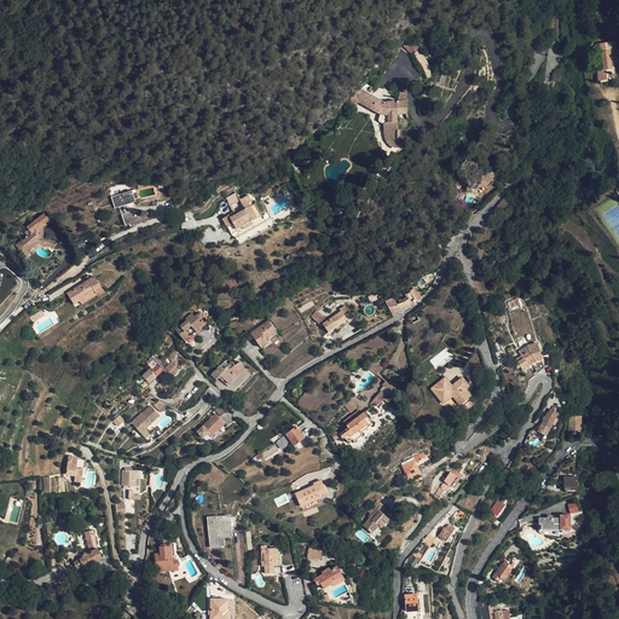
[(411,40),(404,46),(410,55),(418,47),(411,40)]
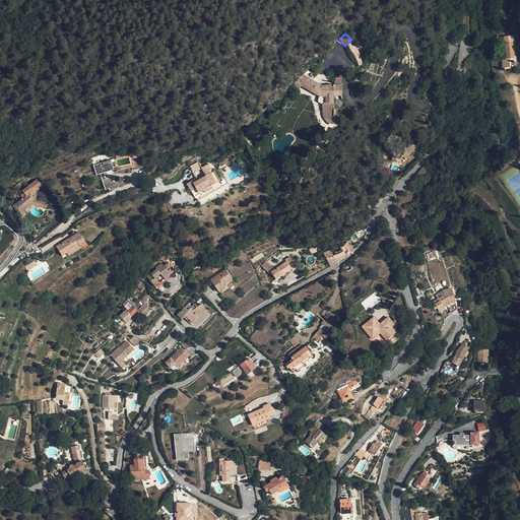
[(512,36),(505,37),(507,58),(510,59),(514,58),(512,36)]
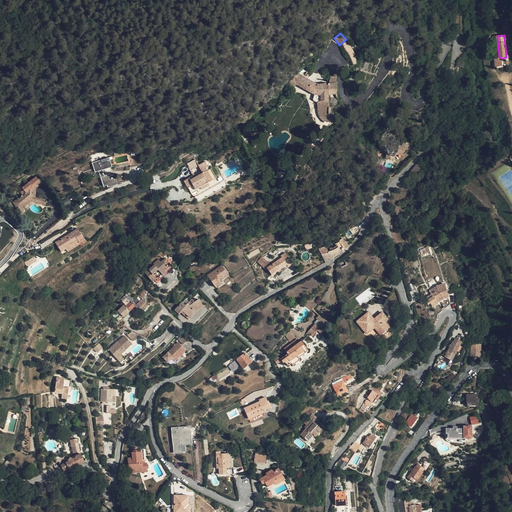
[(355,58),(353,52),(347,41),(341,45),(351,60),(355,58)]
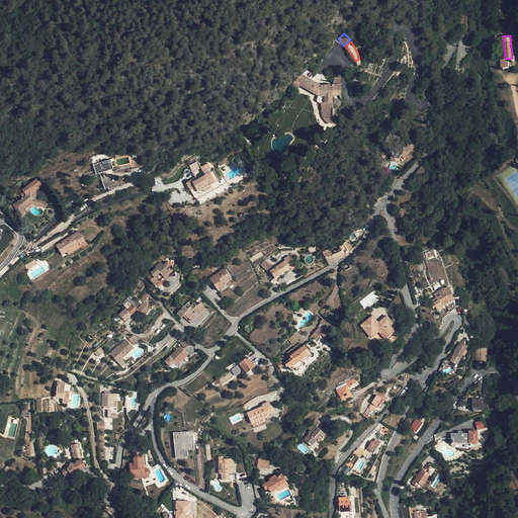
[(508,59),(505,58),(500,59),(501,68),(508,67),(508,59)]
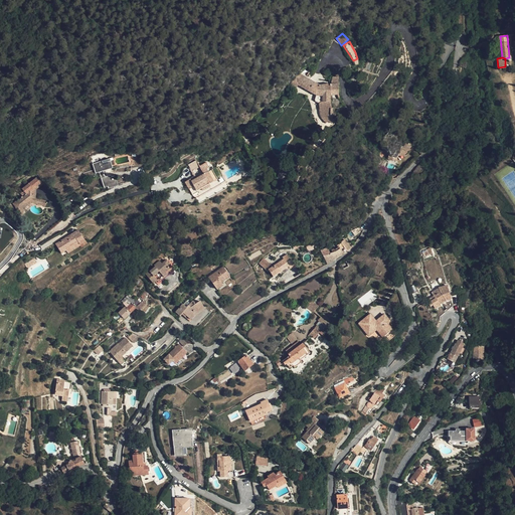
[(319,86),(296,71),(295,72),(285,86),(295,91),(298,86),(299,82),(317,94),(316,96),(315,101),(319,104),(321,117),(321,118),(322,118),(323,119),(333,115),(331,96),(339,96),(338,76),(333,77),(331,83),(325,84),(323,89),(320,89),(319,86)]
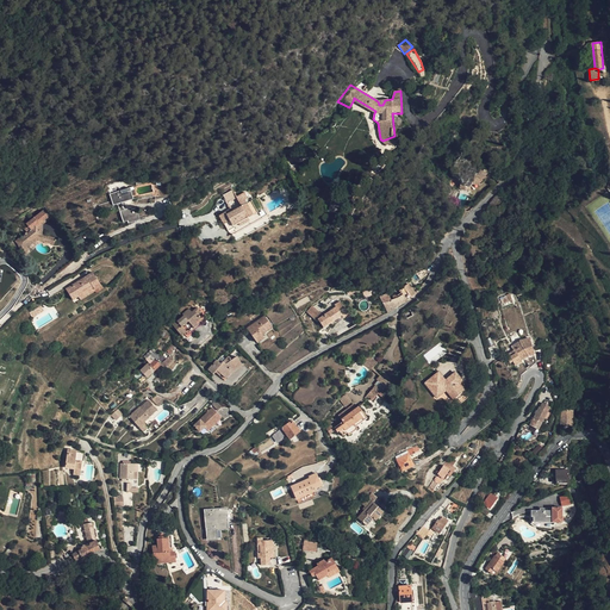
[(353,101),(374,113),(375,111),(354,98),(353,101)]
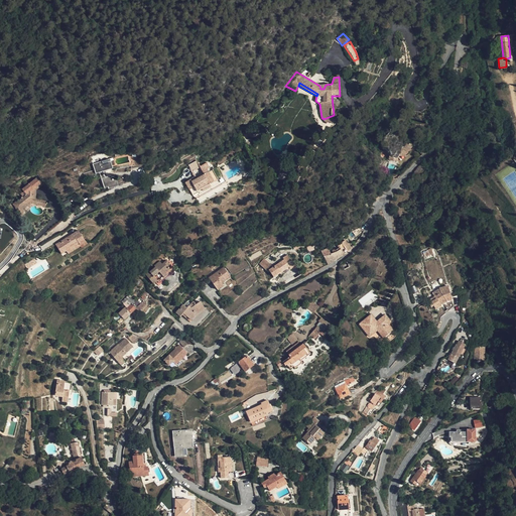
[(256,126),(247,129),(250,138),(259,135),(256,126)]
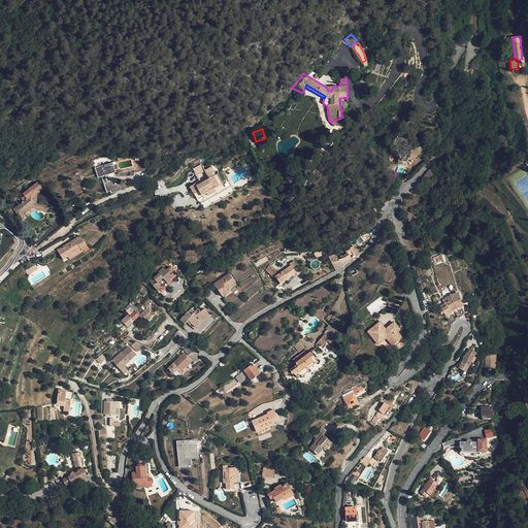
[(403,161),(399,158),(398,159),(398,164),(406,165),(423,150),(413,145),(410,152),(407,151),(403,161)]
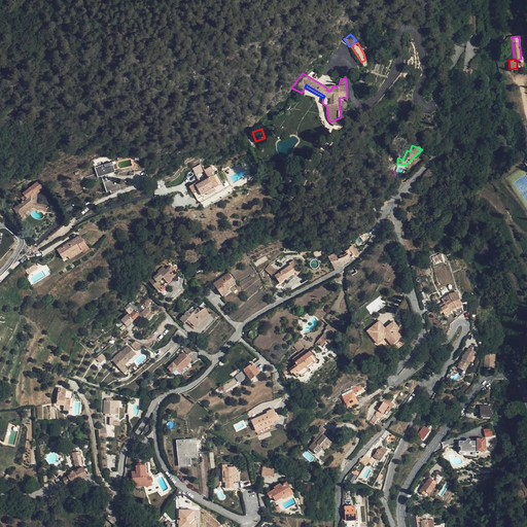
[(391,161),(394,156),(396,155),(391,151),(386,155),(391,161)]
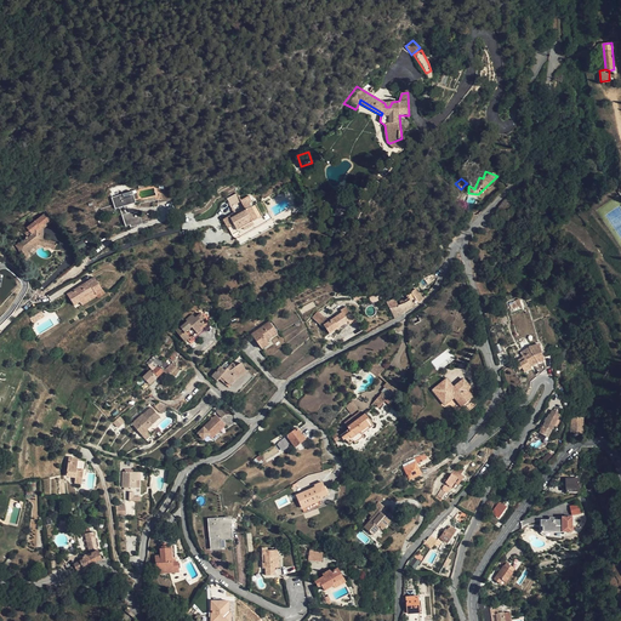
[(172,198),(171,189),(157,193),(159,201),(172,198)]
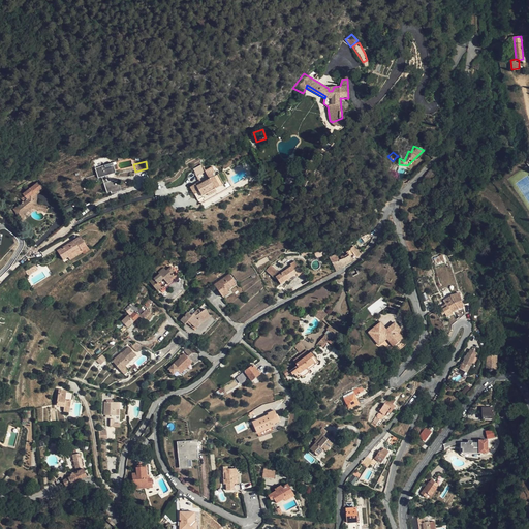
[(118,181),(115,182),(111,183),(110,181),(107,175),(116,173),(114,165),(117,164),(116,162),(95,168),(97,175),(98,178),(102,177),(106,192),(111,191),(121,188),(118,181)]
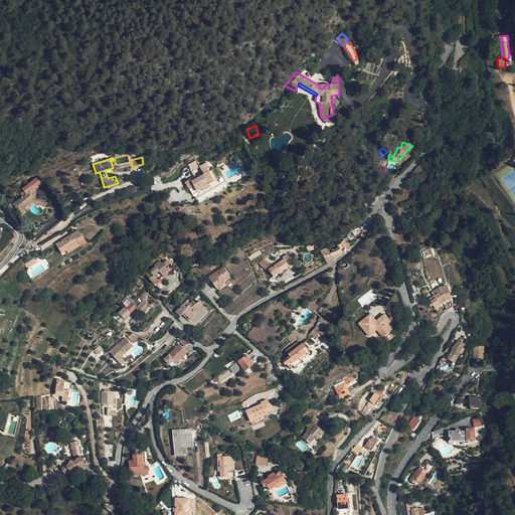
[(191,171),(199,166),(196,161),(188,165),(191,171)]
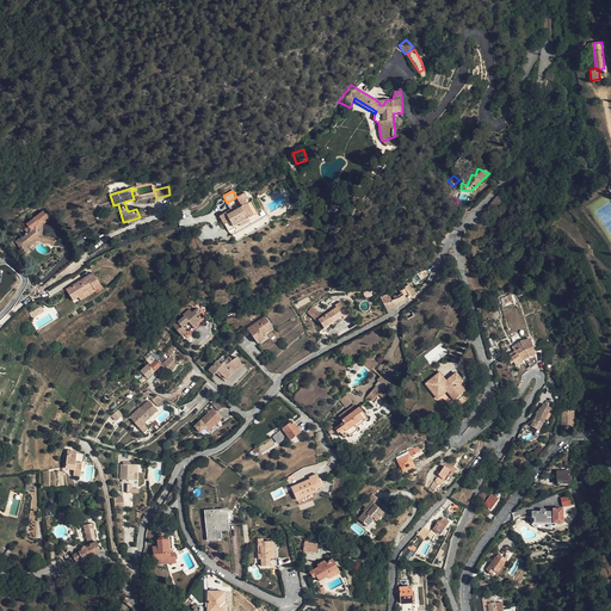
[(269,216),(264,209),(258,211),(252,202),(248,204),(246,201),(248,199),(245,192),(236,197),(242,207),(233,211),(232,209),(220,216),(229,232),(230,234),(233,234),(236,234),(269,216)]
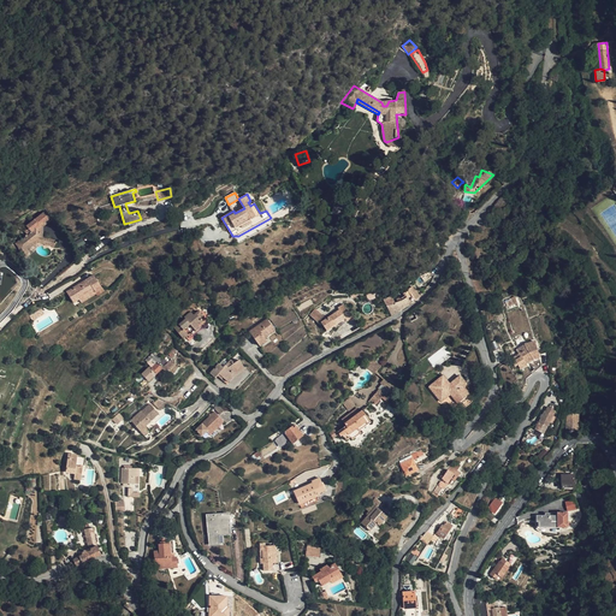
[(234,211),(235,213),(244,208),(238,199),(229,205),(234,211)]
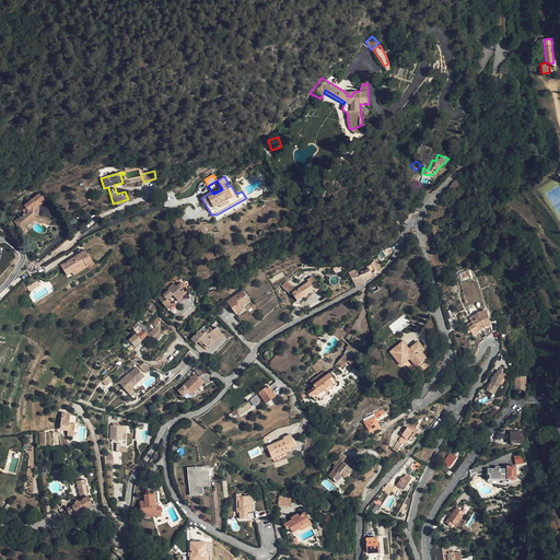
[(237,182),(231,185),(236,194),(242,191),(237,182)]
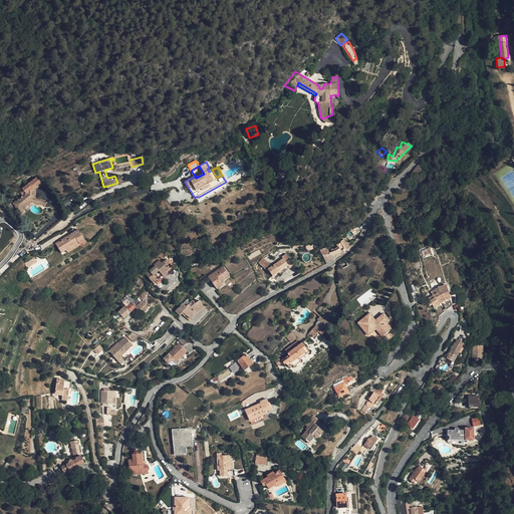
[(47,201),(36,198),(33,198),(33,196),(36,195),(36,189),(42,185),(41,184),(37,178),(22,189),(24,191),(21,193),(24,197),(19,201),(18,200),(13,204),(15,206),(19,214),(21,213),(22,212),(23,211),(23,208),(22,207),(29,202),(31,202),(46,206),(47,201)]
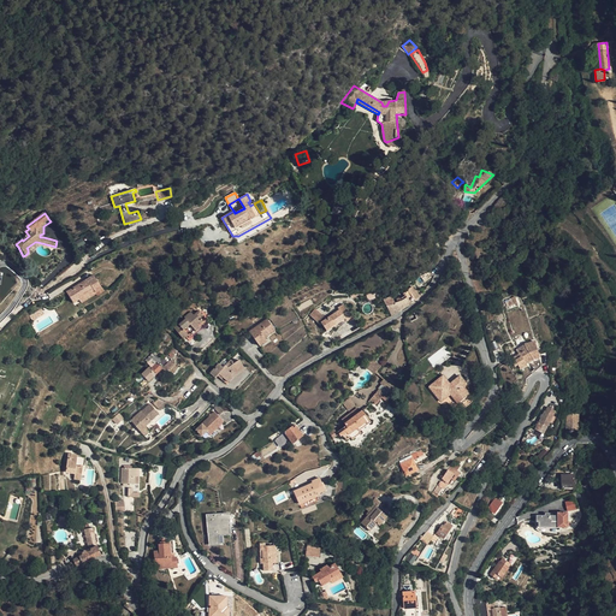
[(101,288),(94,274),(72,289),(78,298),(80,301),(95,291),(101,288)]
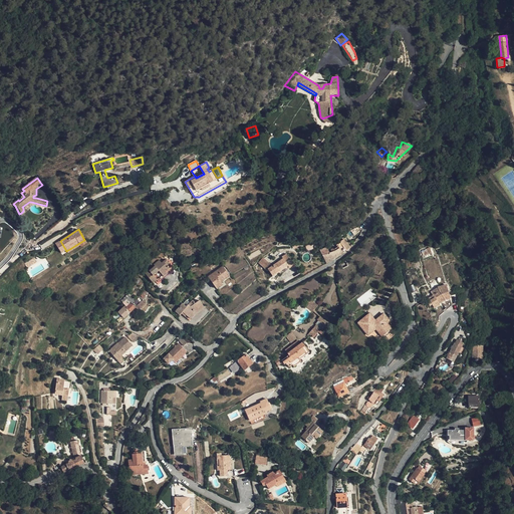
[(349,250),(350,248),(344,239),(336,245),(337,247),(334,249),(335,251),(325,255),(323,251),(325,250),(324,249),(323,249),(322,248),(321,248),(322,249),(320,250),(326,264),(342,253),(349,250)]
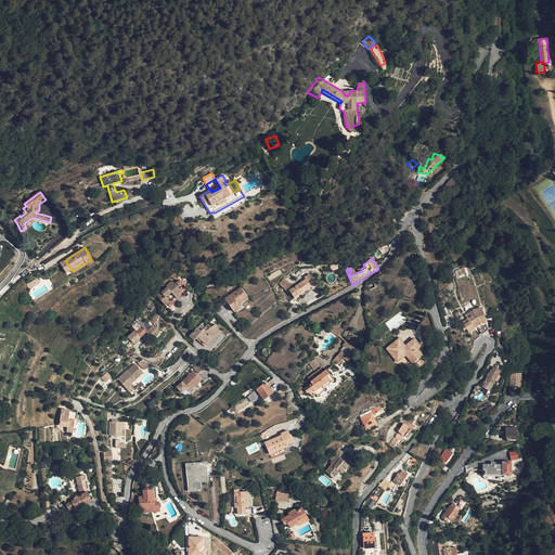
[(71,269),(65,260),(60,263),(66,273),(71,269)]
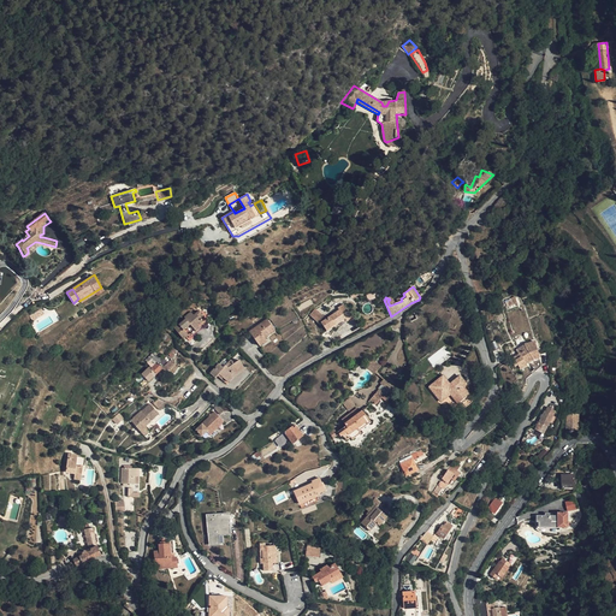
[(95,291),(80,301),(81,303),(96,294),(95,291)]
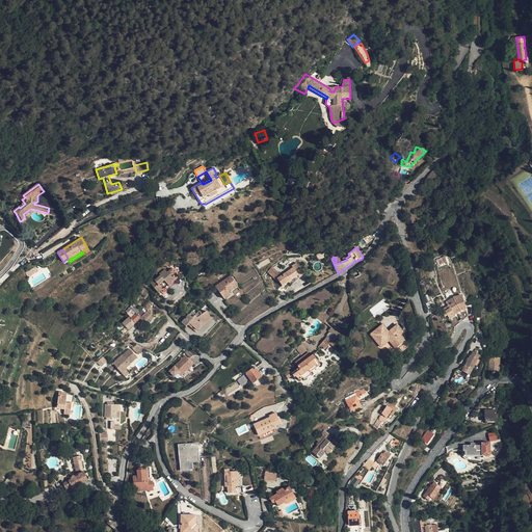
[(282,275),(272,267),(267,272),(275,280),(277,278),(283,286),(298,275),(299,277),(303,274),(297,263),(292,266),(293,268),(282,275)]
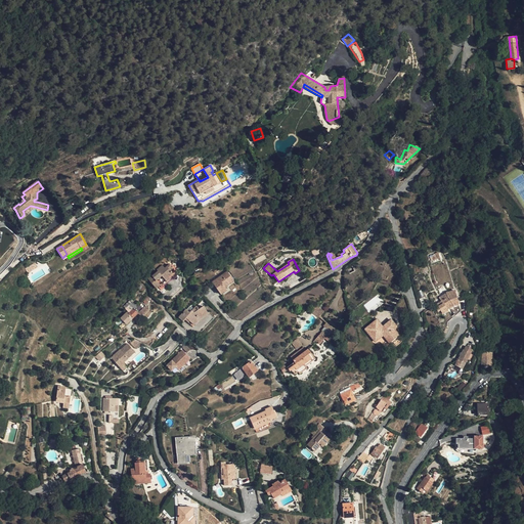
[(162,265),(157,270),(158,271),(153,276),(151,275),(147,278),(156,288),(160,285),(162,287),(177,273),(169,264),(165,268),(162,265)]
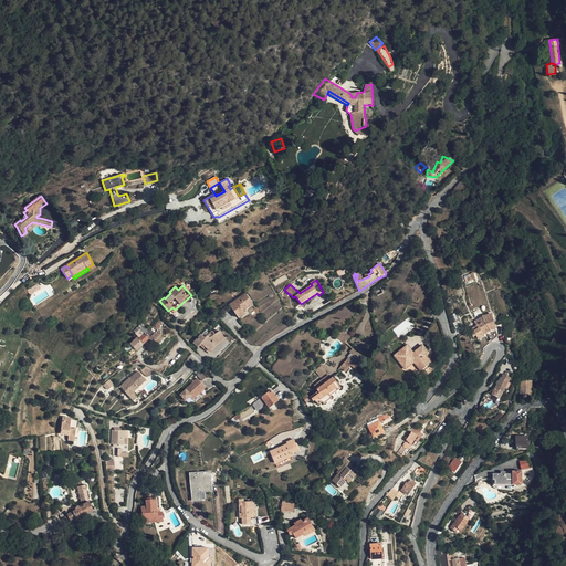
[(245,293),(234,301),(236,303),(230,306),(239,318),(245,313),(243,311),(252,303),(245,293)]
